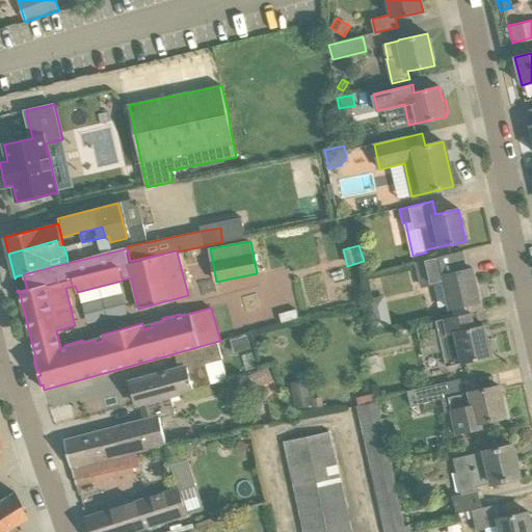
[(480,302),(472,268),(457,271),(453,254),(416,262),(422,288),(443,283),(449,309),(480,302)]
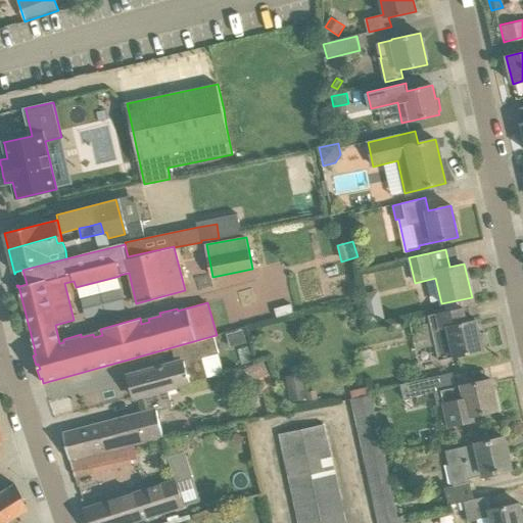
[(365,294),(369,323),(384,320),(379,292),(365,294)]
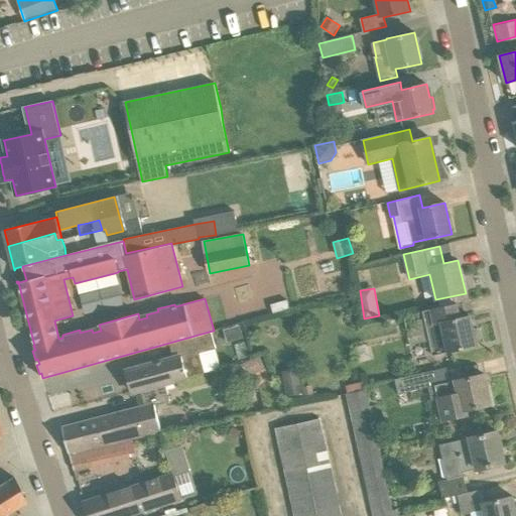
[(471,315),(460,317),(457,303),(423,310),(432,354),(478,345),(477,343),(481,342),(478,329),(474,330),(471,315)]
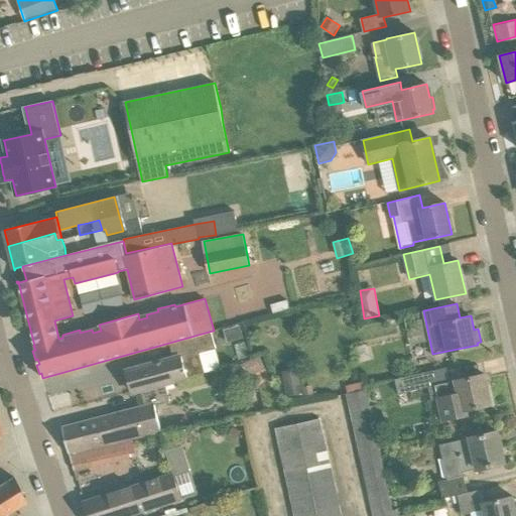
[(227,343),(240,340),(236,327),(224,330),(227,343)]
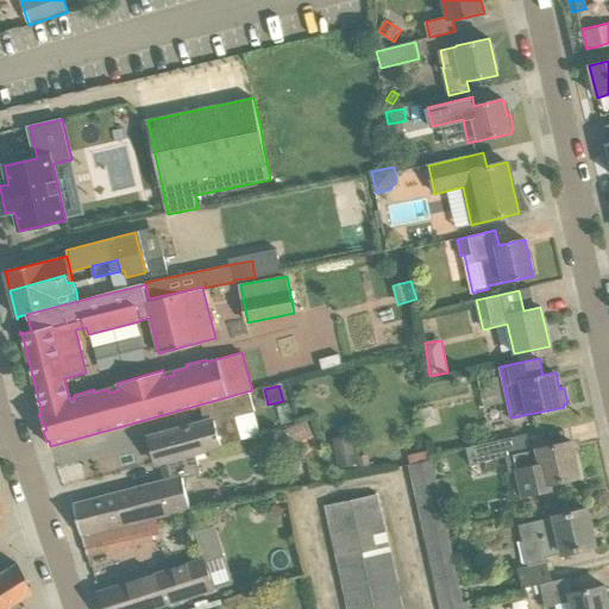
[(157,463),(168,459),(223,445),(243,439),(237,416),(256,412),(251,390),(200,405),(201,406),(202,406),(207,422),(150,438),(157,463)]
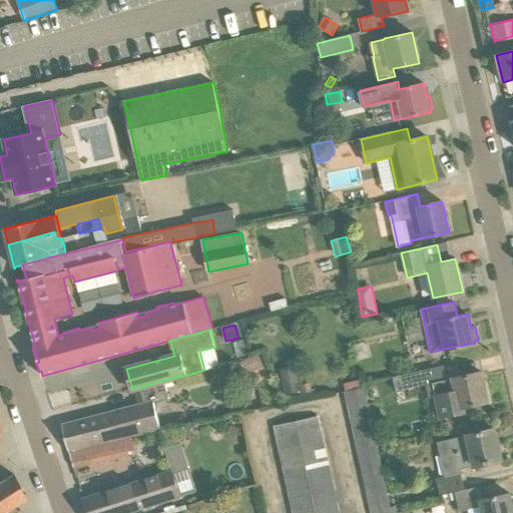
[(275,394),(273,383),(271,384),(269,377),(268,378),(259,355),(231,367),(242,393),(259,386),(264,408),(279,405),(277,394),(275,394)]
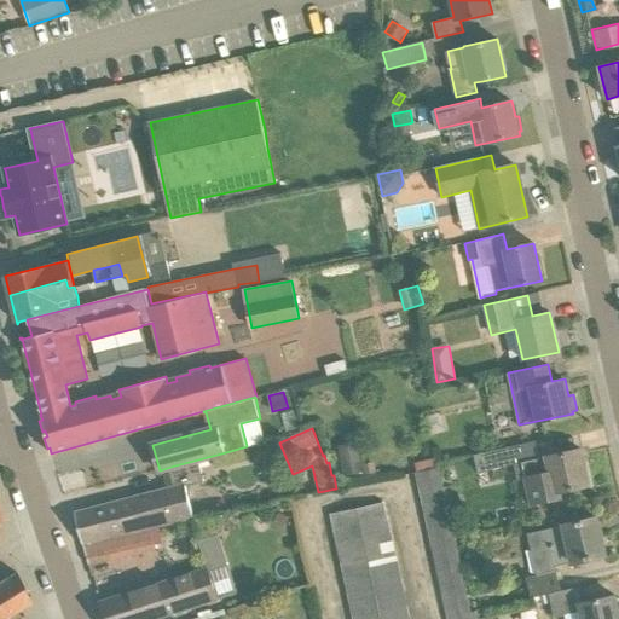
[(580,449),(545,456),(545,457),(543,457),(539,440),(486,452),(490,470),(524,463),(526,476),(524,476),(531,505),(563,498),(562,491),(589,485),(580,449)]
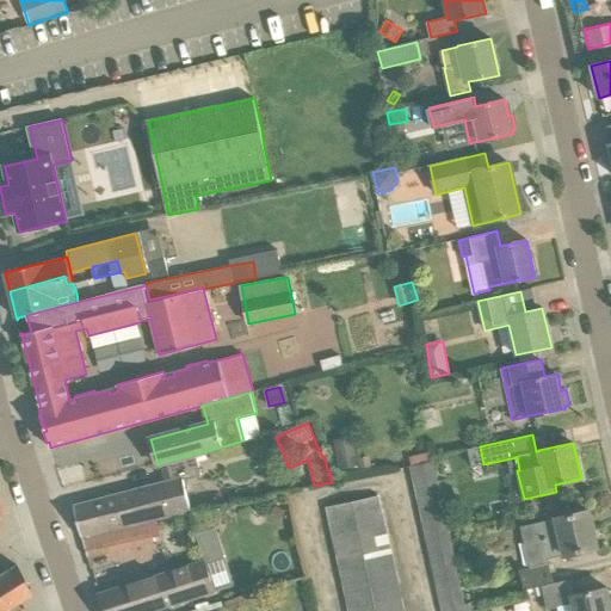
[(358,467),(355,437),(334,440),(338,470),(358,467)]
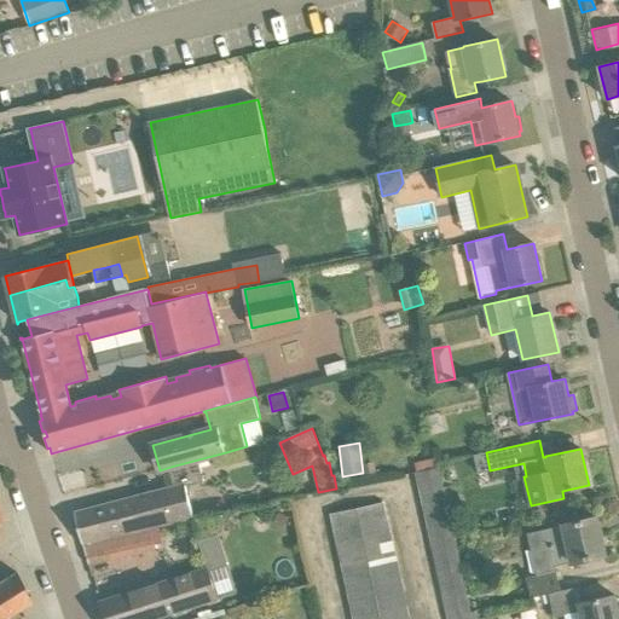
[(82,544),(105,538),(195,514),(186,485),(204,480),(200,462),(226,455),(226,452),(171,467),(177,486),(74,513),(82,544)]
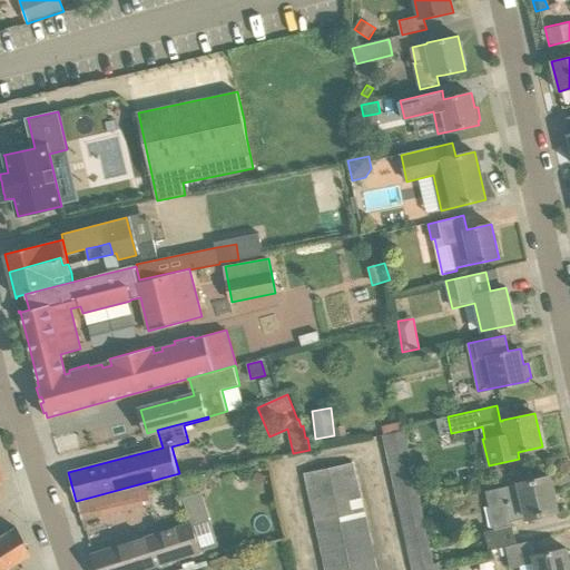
[(385,434),(405,430),(403,422),(383,426),(385,434)]
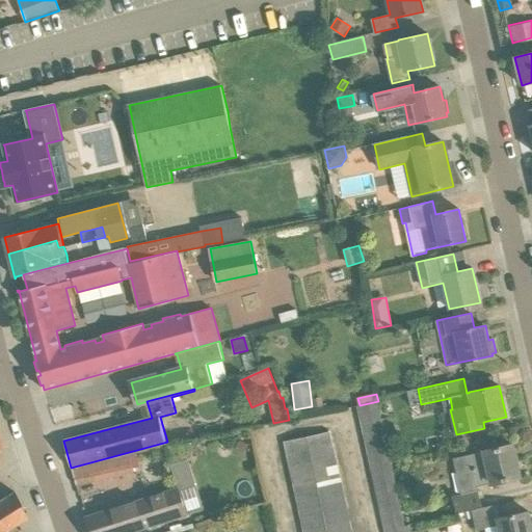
[(312,399),(314,410),(323,409),(321,397),(312,399)]
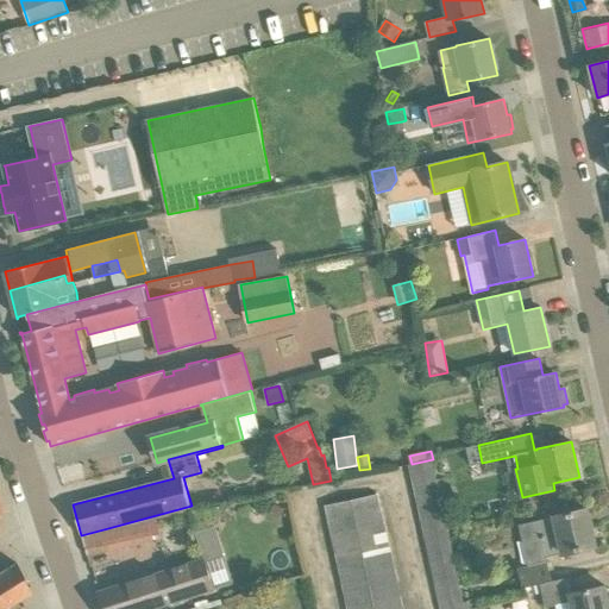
[(412,476),(435,470),(433,459),(412,464),(409,465),(412,476)]
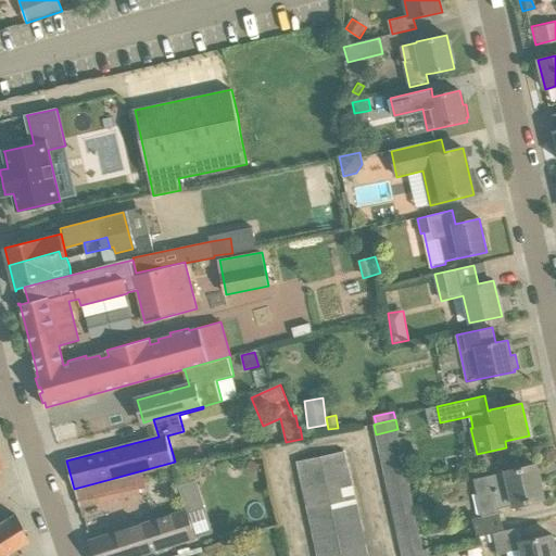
[(379,446),(401,442),(397,429),(376,434),(379,446)]
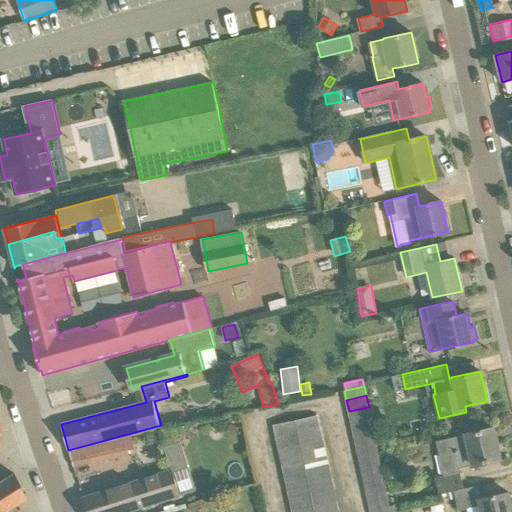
[(351,422),(371,418),(369,407),(349,411),(351,422)]
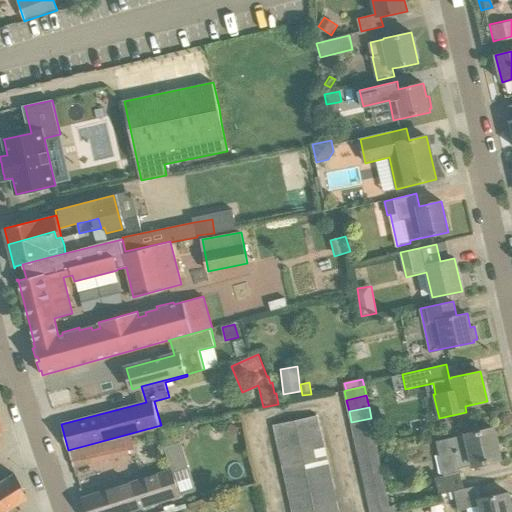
[(299,431),(321,426),(318,415),(296,420),(299,431)]
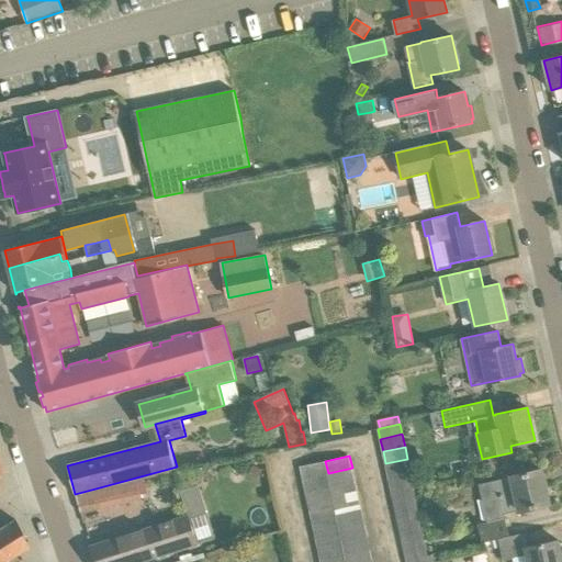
[(389,475),(411,471),(407,459),(385,463),(389,475)]
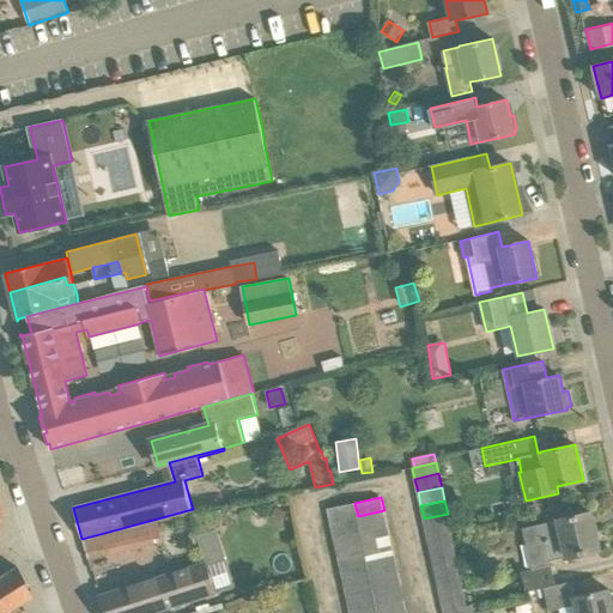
[(332,522),(358,516),(354,503),(328,509),(332,522)]
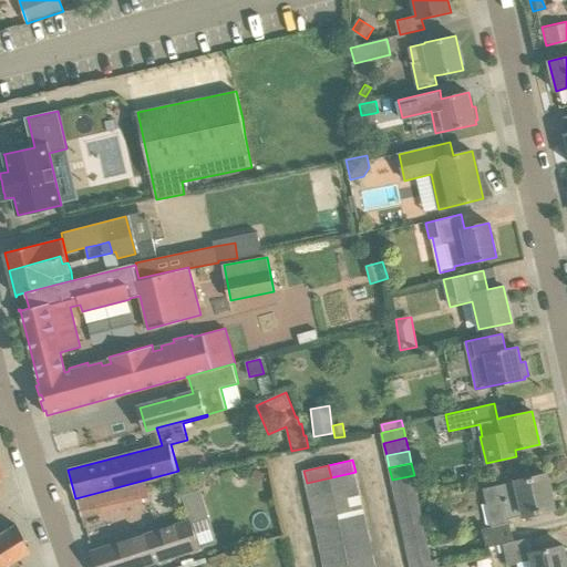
[(182,476),(189,501),(192,501),(196,497),(199,495),(204,490),(207,484),(208,474),(206,475),(206,471),(182,476)]
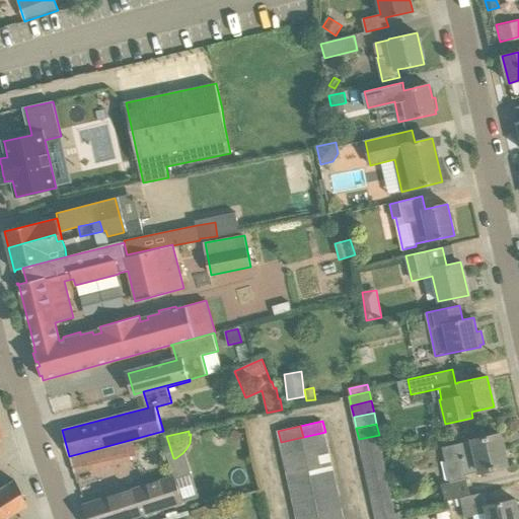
[(305,448),(327,443),(325,432),(303,437),(305,448)]
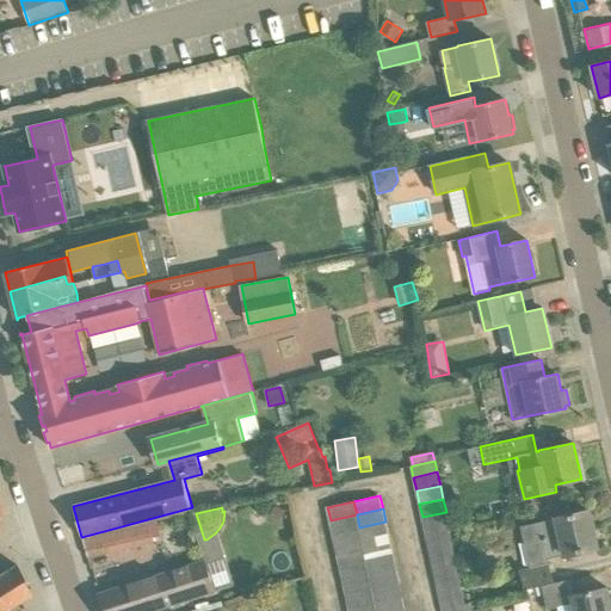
[(522,526),(526,547),(544,542),(548,560),(574,554),(598,548),(588,511),(555,519),(522,526)]
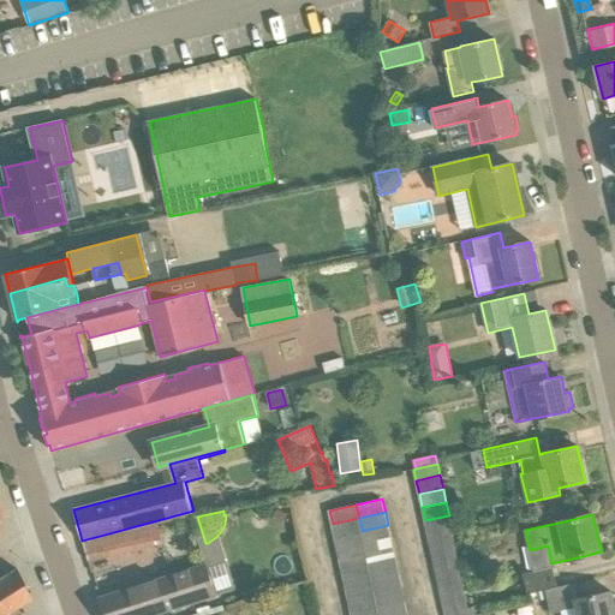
[(452,529),(449,519),(449,515),(425,520),(428,533),(452,529)]
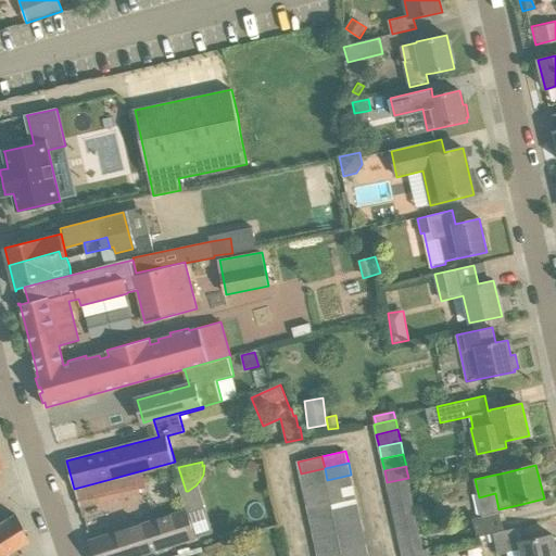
[(406,469),(408,478),(409,481),(419,479),(417,467),(406,469)]
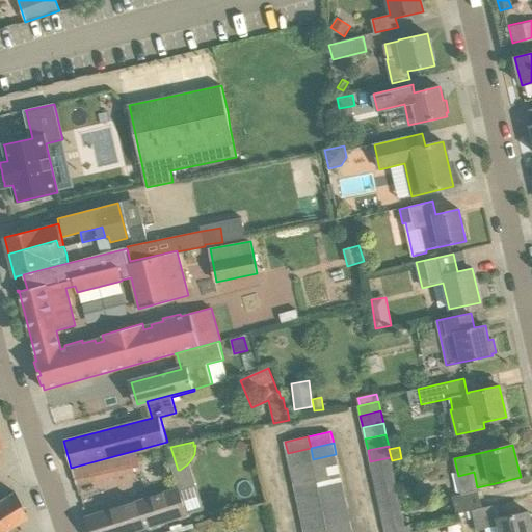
[(290,464),(313,459),(311,448),(288,453),(290,464)]
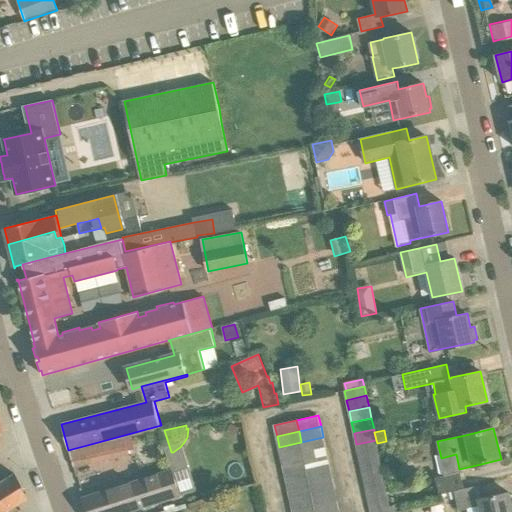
[(304,453),(326,448),(323,437),(301,442),(304,453)]
